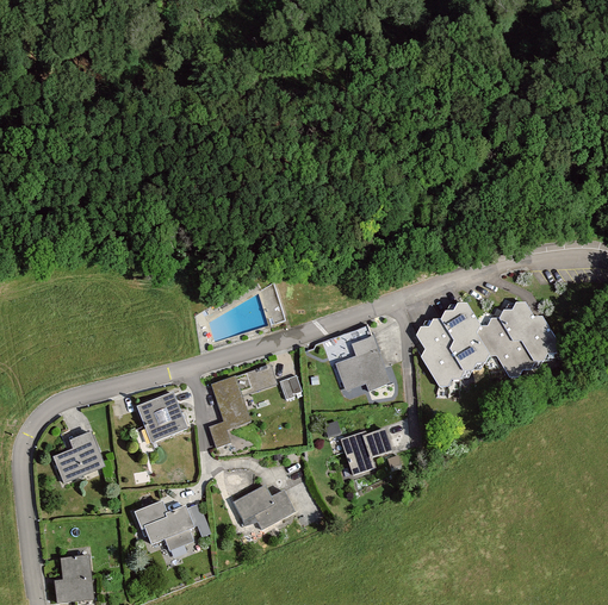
[(526,301),(476,328),(492,359),(497,355),(509,379),(560,351),(544,318),(537,322),(526,301)]
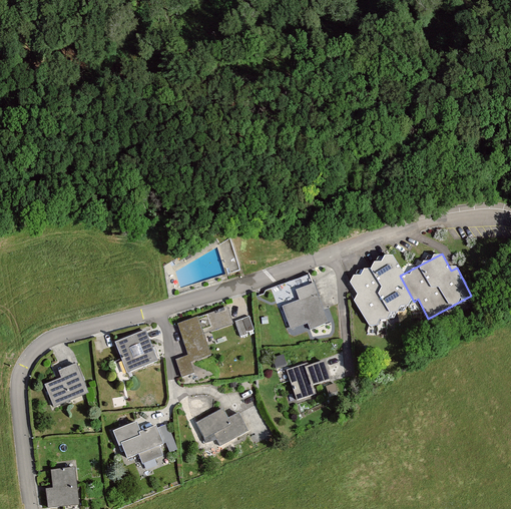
[(400,276),(390,257),(349,279),(359,297),(354,300),(367,326),(414,302),(400,276)]
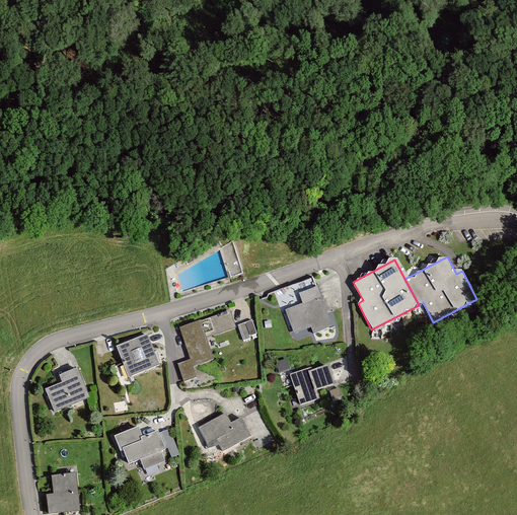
[(329,320),(315,283),(298,289),(303,301),(284,308),(293,333),(309,326),(312,334),(331,326),(329,320)]
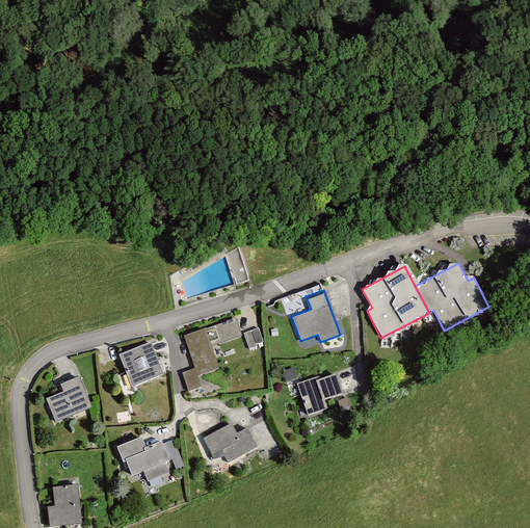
[(239,333),(234,318),(185,333),(195,367),(197,373),(216,367),(209,343),(239,334),(239,333)]
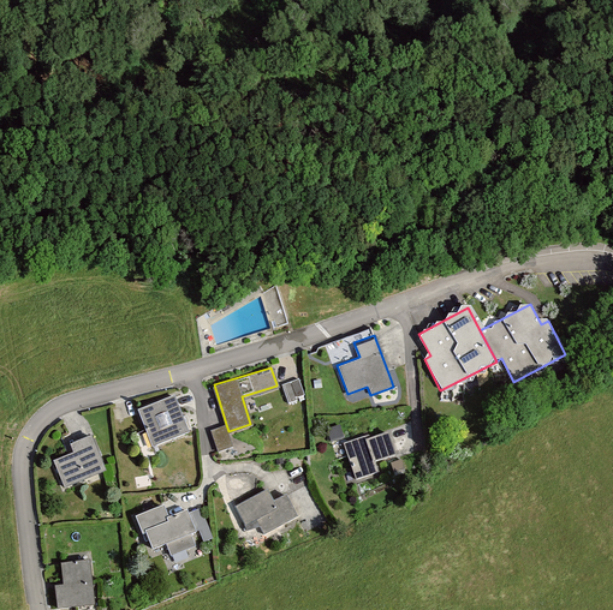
[(281,378),(287,395),(304,389),(297,372),(281,378)]
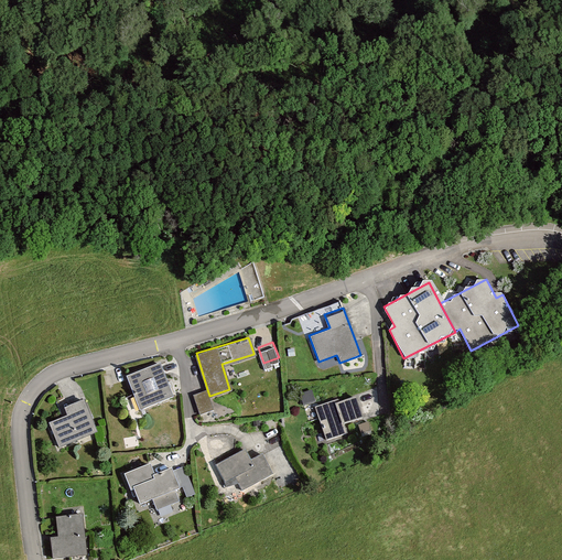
[(163,372),(159,362),(125,376),(138,410),(173,396),(163,372)]
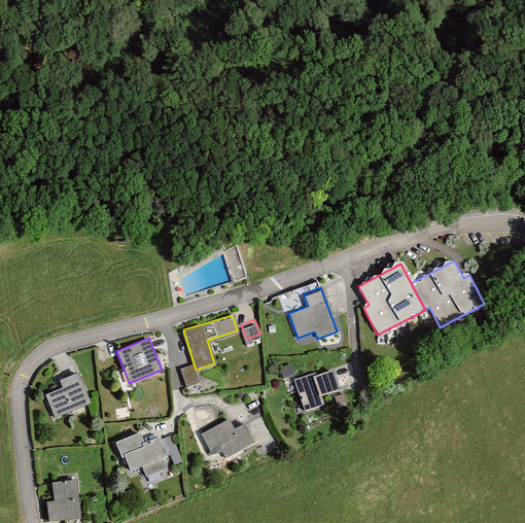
[(193,363),(179,368),(184,385),(198,381),(193,363)]
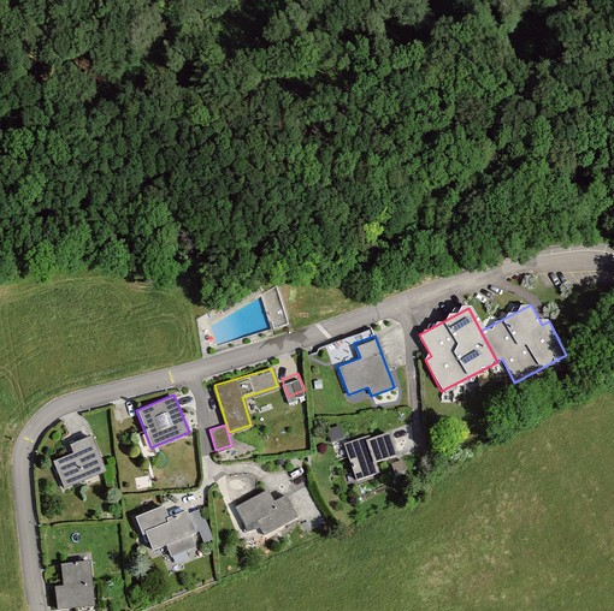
[(394,451),(388,434),(367,440),(366,435),(344,443),(356,476),(377,469),(373,458),(394,451)]
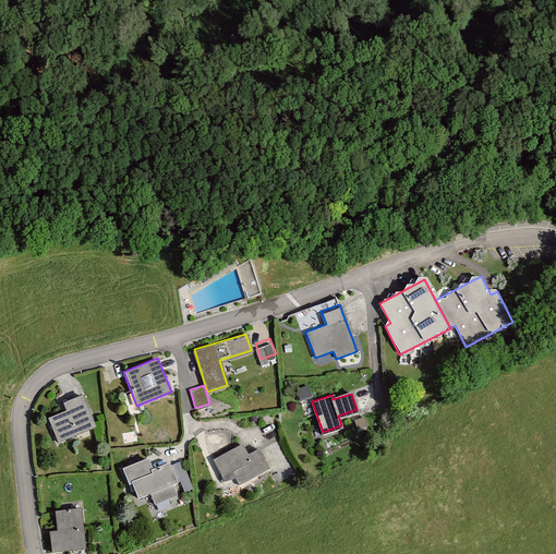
[(48,417),(58,442),(76,434),(75,432),(93,424),(82,395),(61,404),(64,410),(60,412),(48,417)]
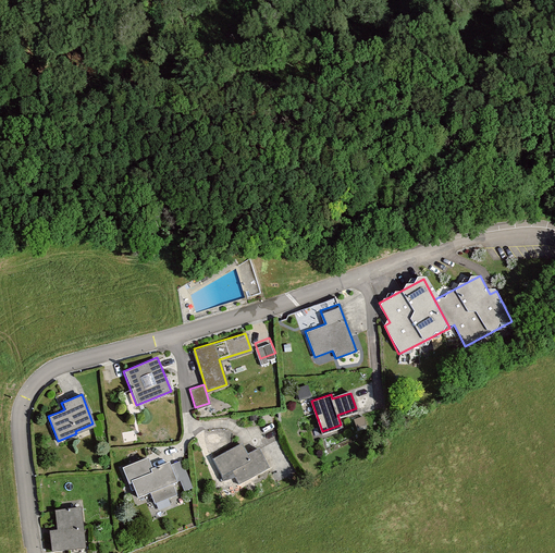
[(246,455),(241,443),(212,456),(221,477),(232,471),(235,479),(267,464),(259,449),(246,455)]
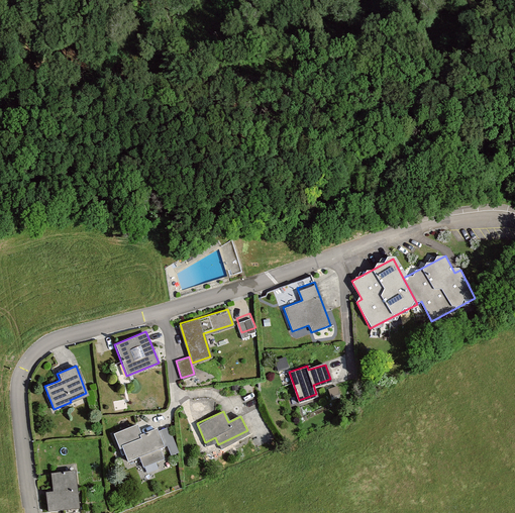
[(157,429),(142,435),(137,425),(112,436),(120,452),(124,451),(127,459),(137,454),(141,464),(163,454),(159,445),(164,443),(157,429)]
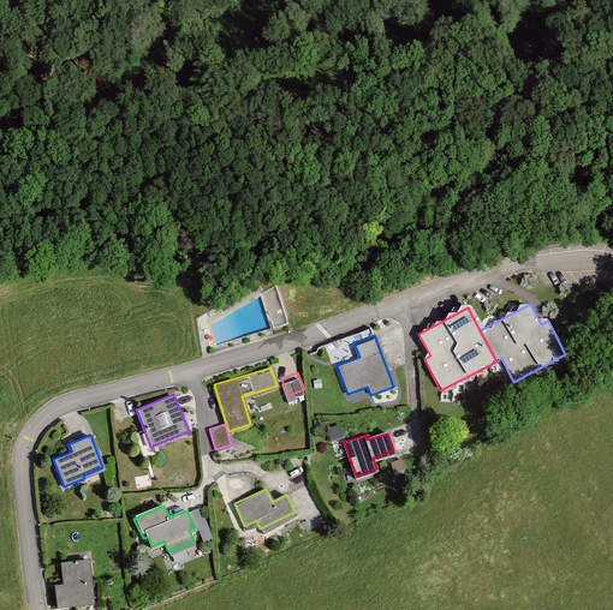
[(89,560),(61,562),(64,585),(55,586),(57,605),(75,603),(75,609),(96,609),(94,576),(90,576),(89,560)]
